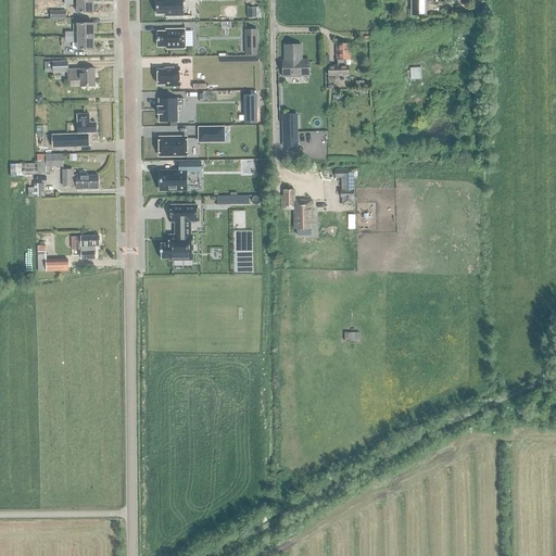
[(92,0),(76,0),(77,13),(93,13),(92,0)]
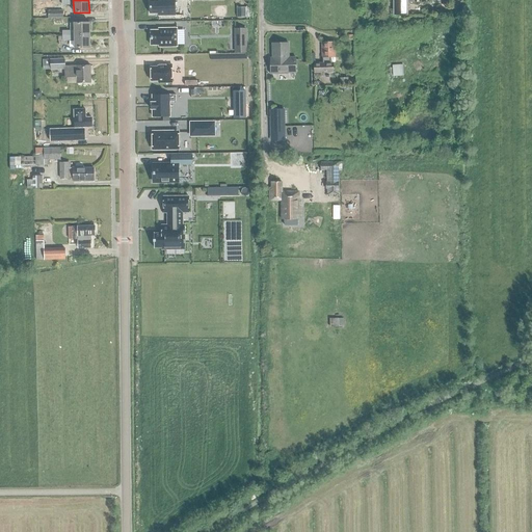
[(176,16),(176,0),(159,0),(151,0),(151,14),(159,14),(159,16),(176,16)]
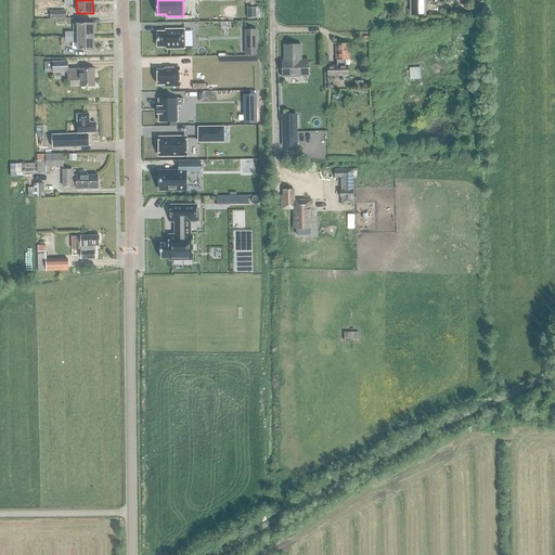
[(410,0),(410,16),(425,16),(425,0),(410,0)]
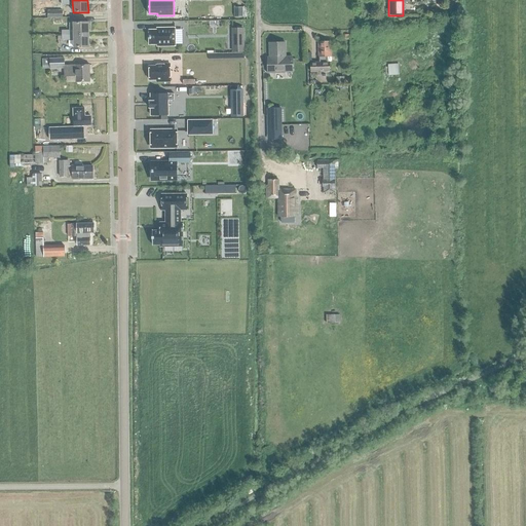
[(73,23),(73,35),(88,35),(88,23),(73,23)]
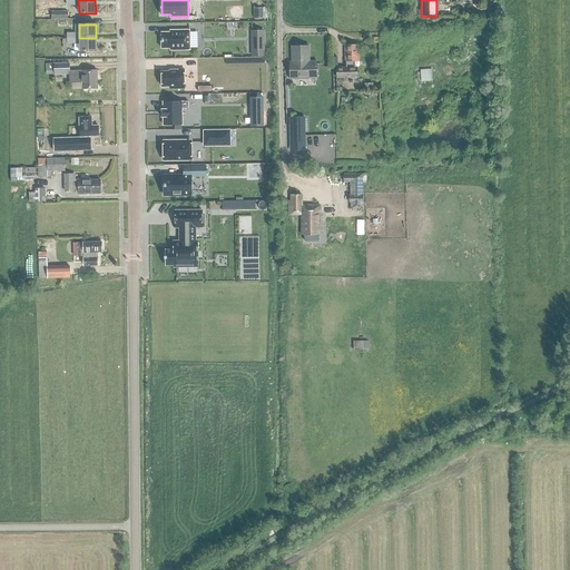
[(172,50),(190,49),(190,30),(170,30),(170,32),(163,32),(163,48),(172,48),(172,50)]
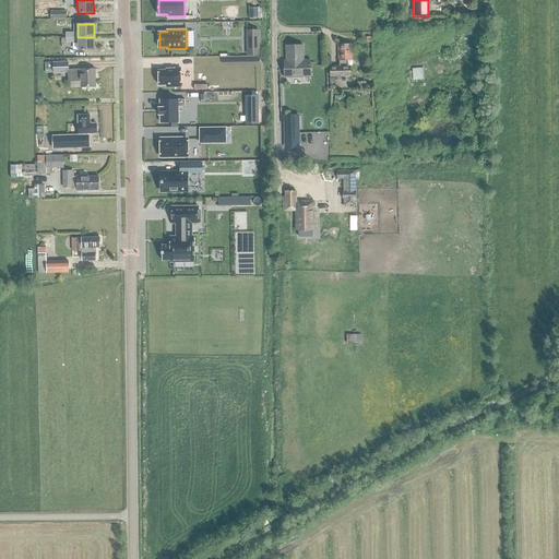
[(260,31),(247,31),(247,57),(261,57),(260,31)]
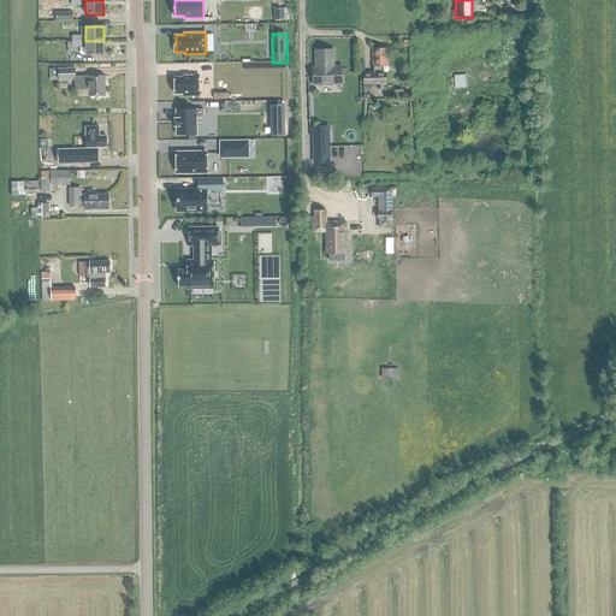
[(104,41),(86,41),(87,55),(104,55),(104,41)]
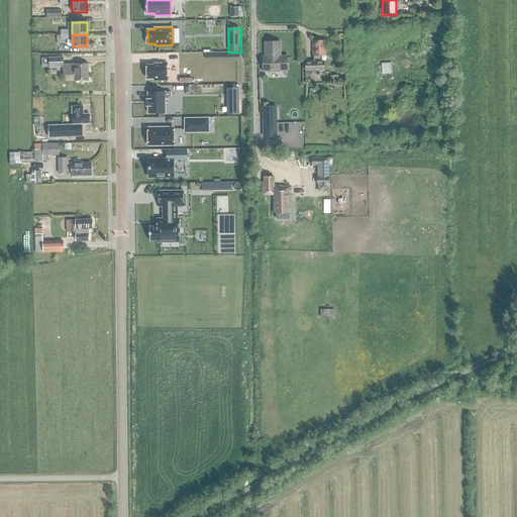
[(312,41),(313,57),(313,62),(306,62),(305,62),(306,72),(324,72),(324,62),(321,62),(321,57),(325,56),(325,48),(323,48),(323,40),(312,41)]
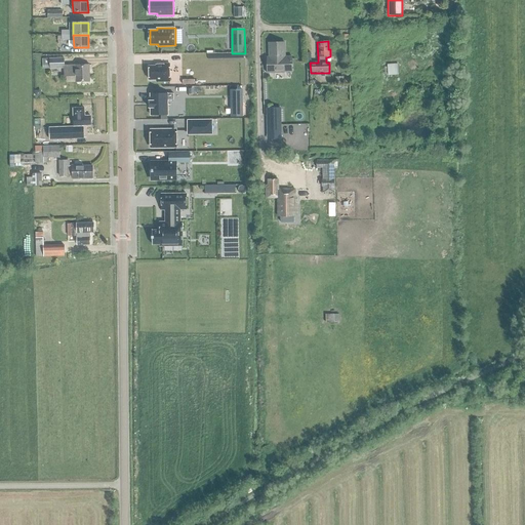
[(267,58),(267,74),(292,73),(292,57),(285,57),(284,43),(269,44),(269,58),(267,58)]
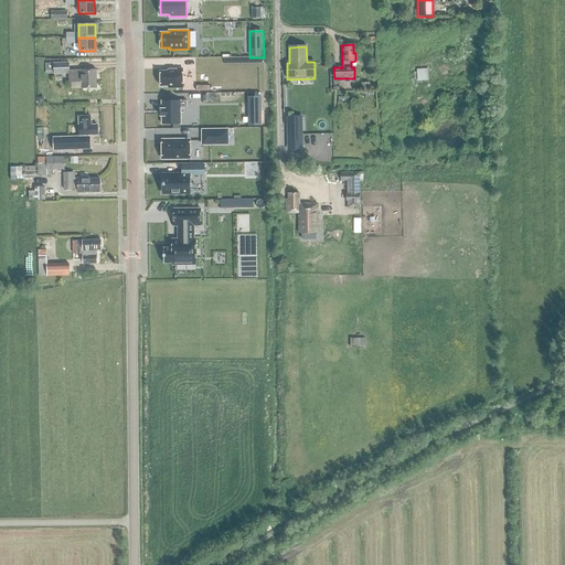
[(68,82),(82,82),(82,88),(96,88),(96,70),(68,71),(68,63),(53,64),(53,71),(53,74),(68,73),(68,82)]
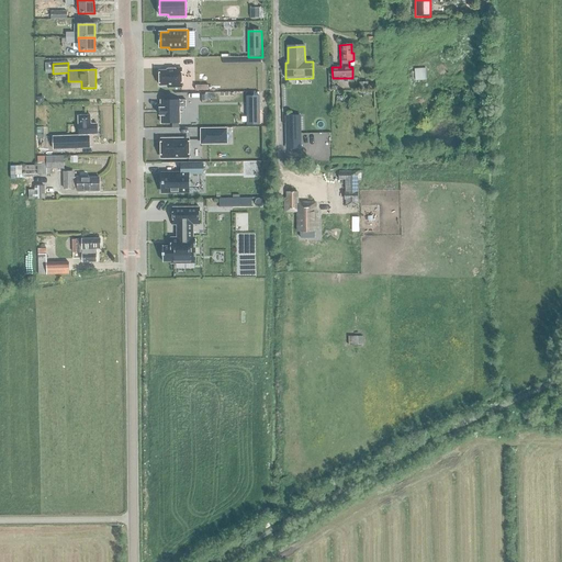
[(168,70),(159,70),(159,86),(168,86),(168,88),(181,88),(181,68),(167,68),(168,70)]
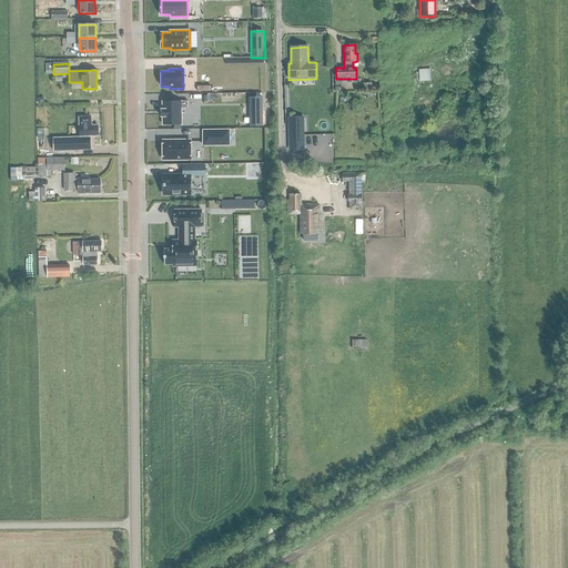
[(433,80),(433,69),(423,69),(422,80),(433,80)]
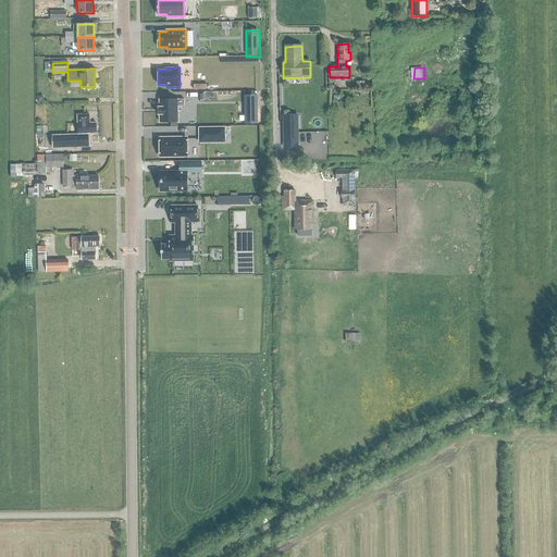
[(257,97),(244,97),(245,125),(258,125),(257,97)]
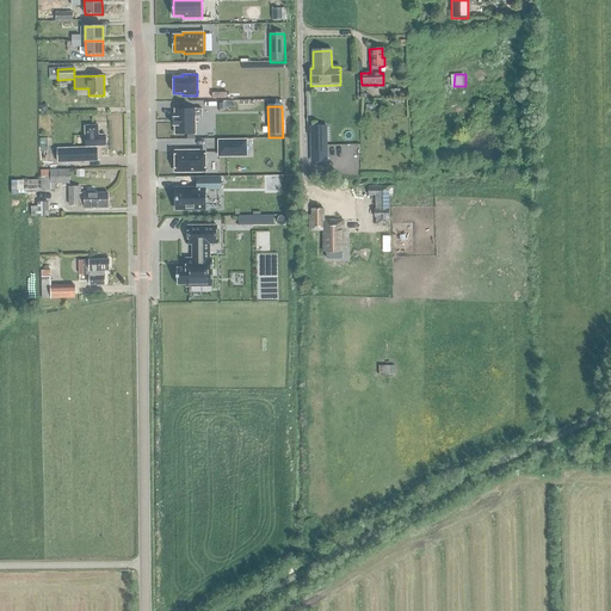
[(174,135),(195,134),(195,110),(174,110),(174,118),(173,118),(173,127),(174,127),(174,135)]
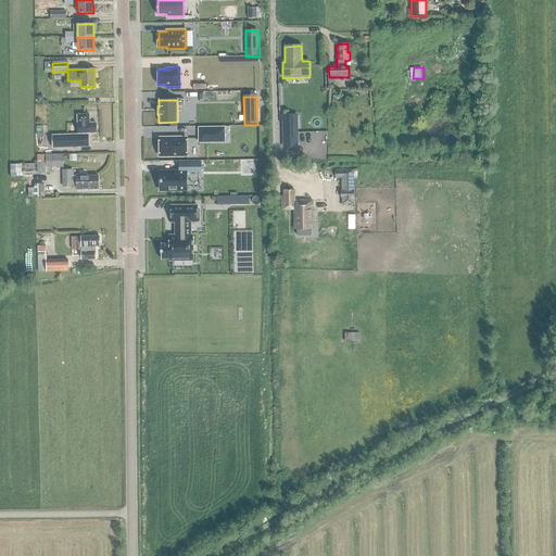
[(77,115),(78,135),(52,136),(52,148),(88,147),(88,133),(96,133),(96,123),(89,123),(89,114),(77,115)]
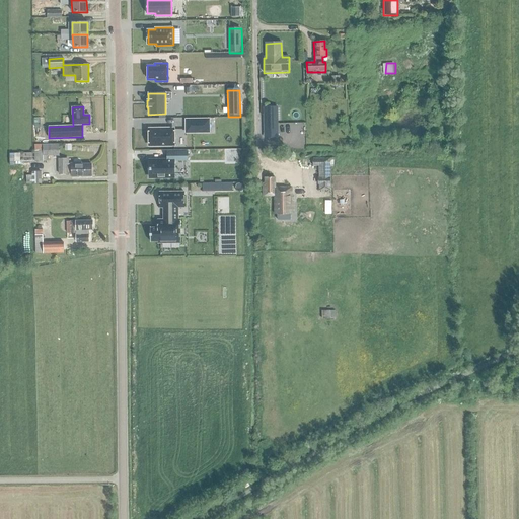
[(264,107),(264,114),(265,135),(277,135),(277,113),(277,107),(264,107)]
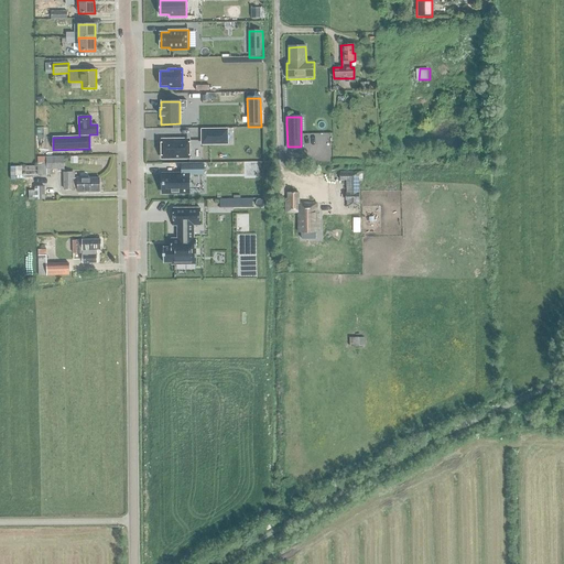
[(203,143),(227,143),(226,130),(202,130),(203,143)]
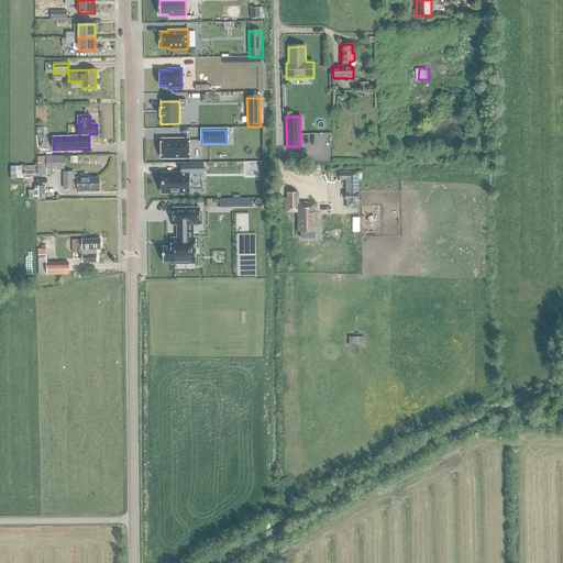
[(161,138),(159,156),(187,156),(187,138),(161,138)]
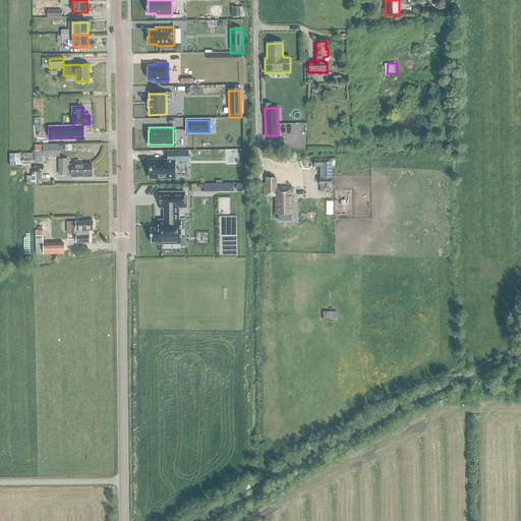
[(43,146),(43,157),(47,157),(59,156),(59,145),(43,146)]
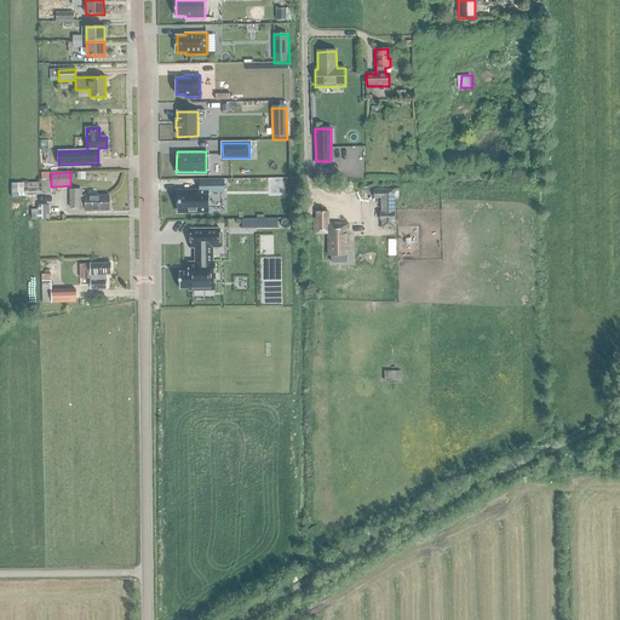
[(51,173),(41,173),(41,183),(41,193),(57,193),(56,187),(51,187),(51,173)]
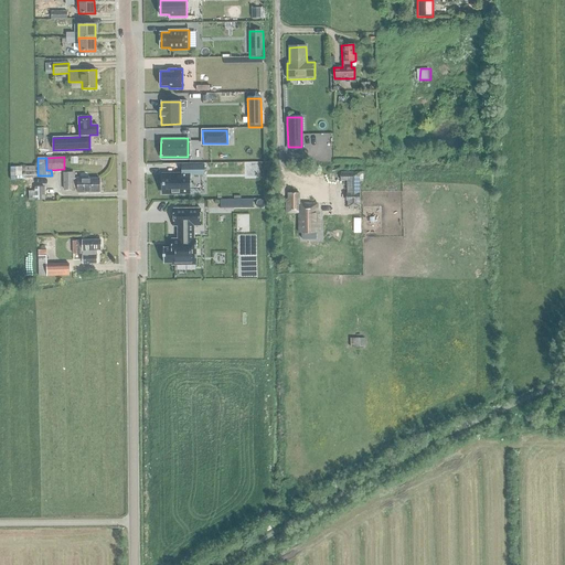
[(204,166),(182,166),(182,174),(162,174),(162,193),(189,193),(189,176),(204,174),(204,166)]
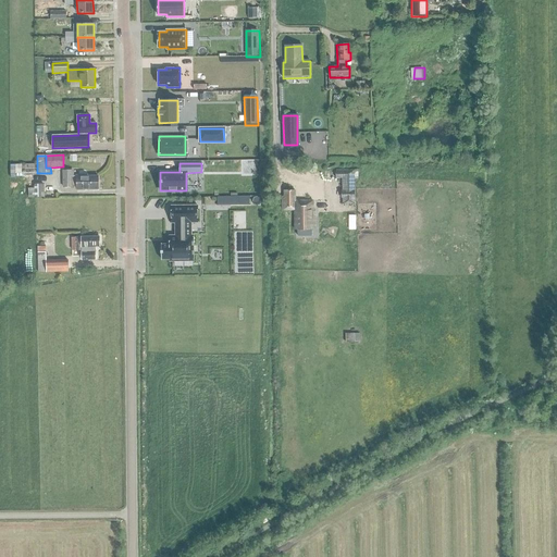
[(342,205),(355,205),(355,170),(335,170),(335,178),(342,178),(342,192),(341,192),(341,198),(342,198),(342,205)]
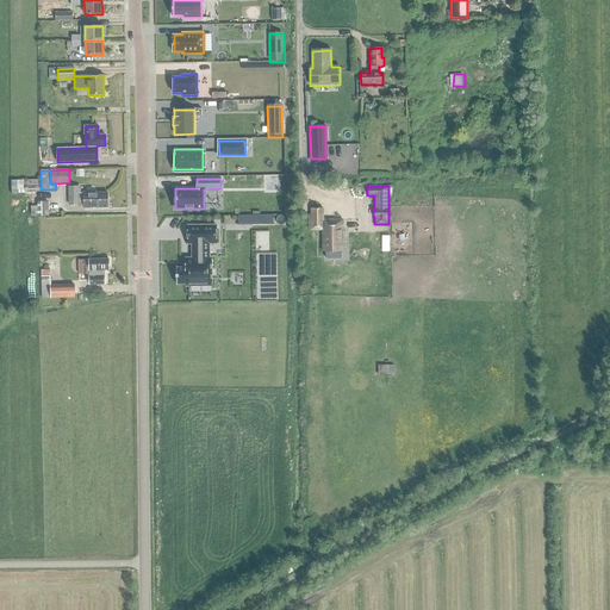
[(69,205),(78,204),(78,203),(85,203),(85,207),(107,207),(107,193),(78,194),(78,187),(69,187),(69,205)]
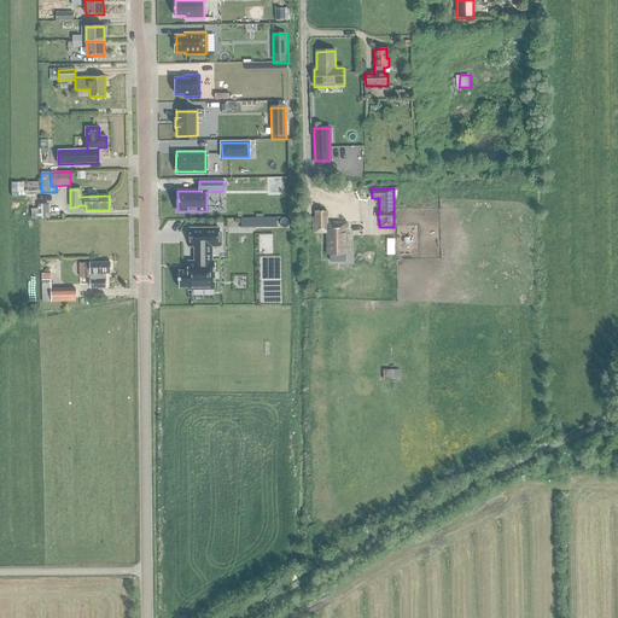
[(50,219),(50,204),(38,204),(38,209),(31,209),(31,219),(50,219)]
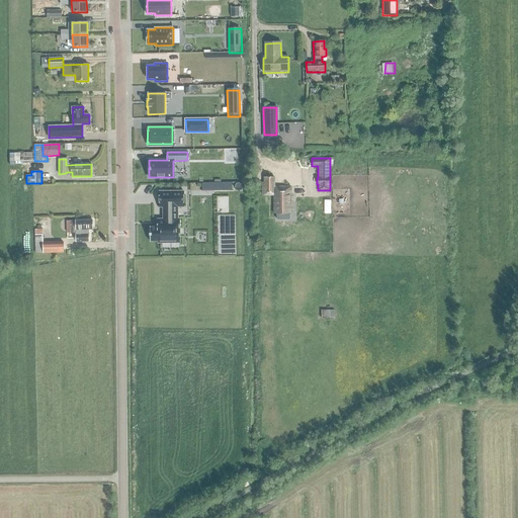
[(273,196),(273,213),(293,212),(292,196),(291,196),(291,187),(274,187),(273,178),(264,178),(265,184),(262,184),(262,196),(273,196)]
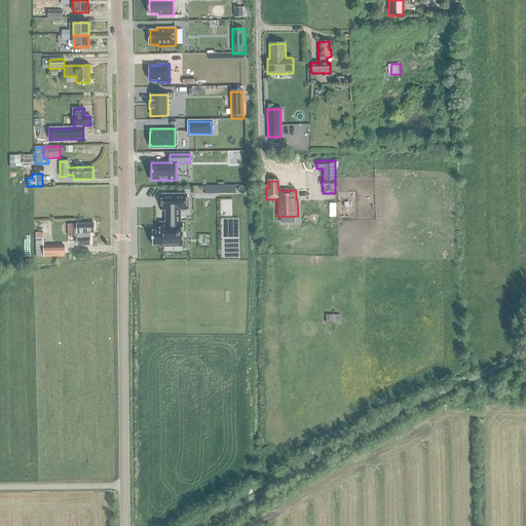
[(208,185),(208,193),(238,193),(238,185),(208,185)]
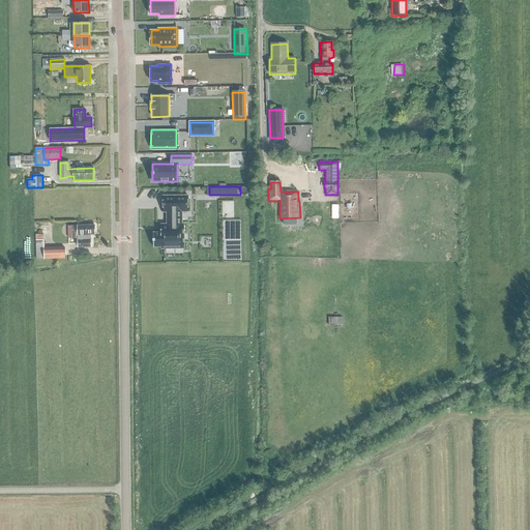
[(153,233),(153,246),(162,246),(162,248),(184,248),(184,225),(178,225),(177,212),(187,212),(187,196),(163,196),(163,212),(167,212),(167,225),(162,225),(162,233),(153,233)]
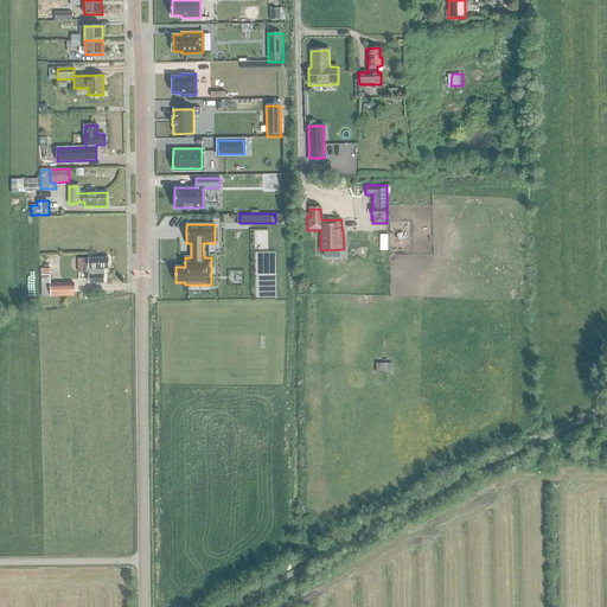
[(103,274),(103,269),(108,269),(108,259),(78,259),(78,273),(89,273),(89,283),(104,283),(103,274)]
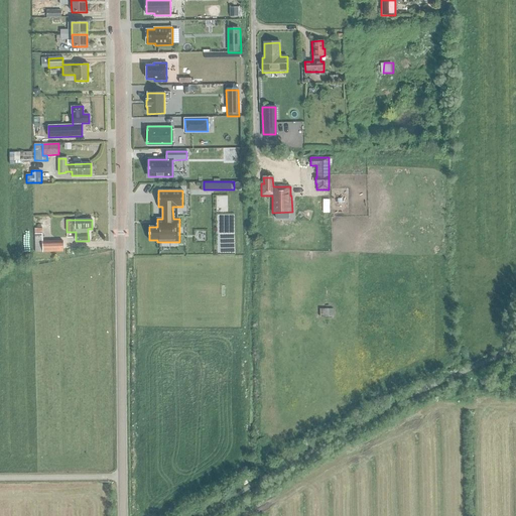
[(42,229),(35,229),(35,252),(63,251),(62,241),(42,242),(42,229)]
